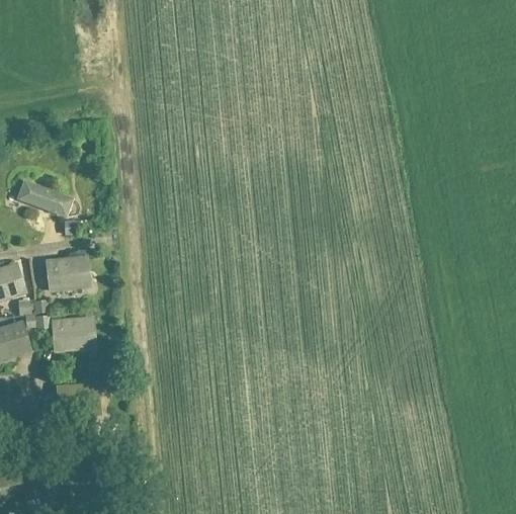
[(22,180),(16,198),(64,216),(71,197),(22,180)]
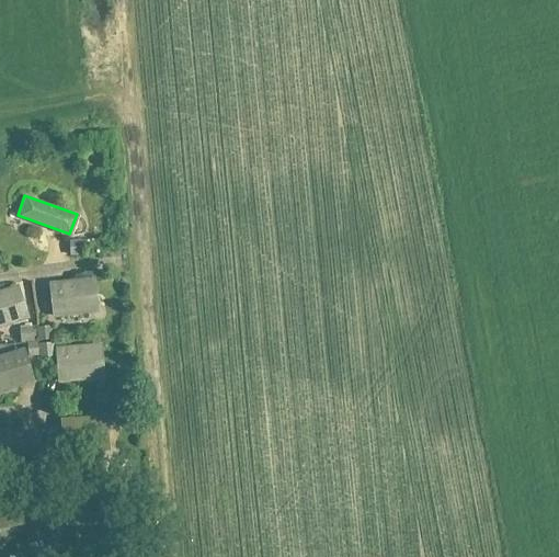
[(83,277),(49,282),(54,314),(87,309),(83,277)]
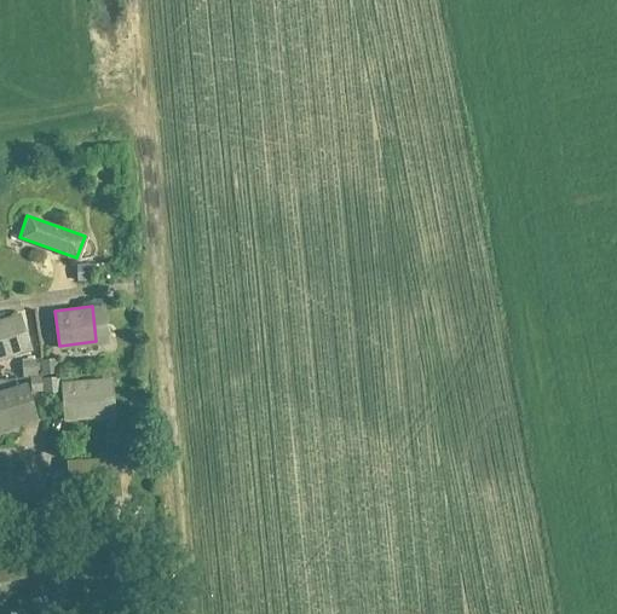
[(16,314),(0,318),(0,355),(26,348),(16,314)]
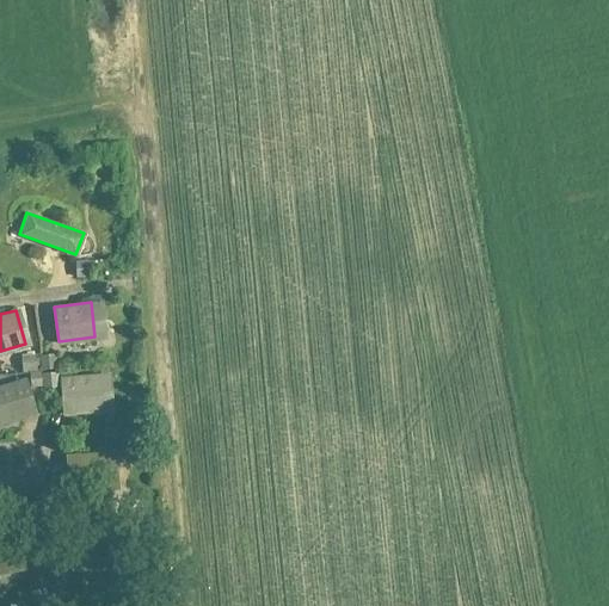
[(100,409),(98,375),(61,377),(63,412),(100,409)]
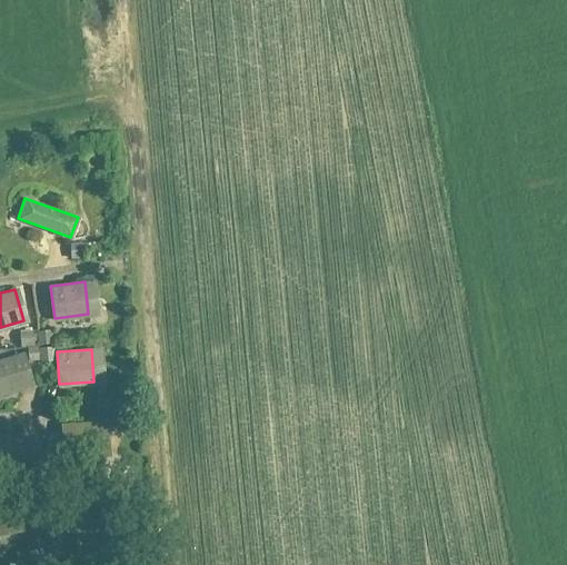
[(0,393),(30,385),(20,354),(0,358),(0,393)]
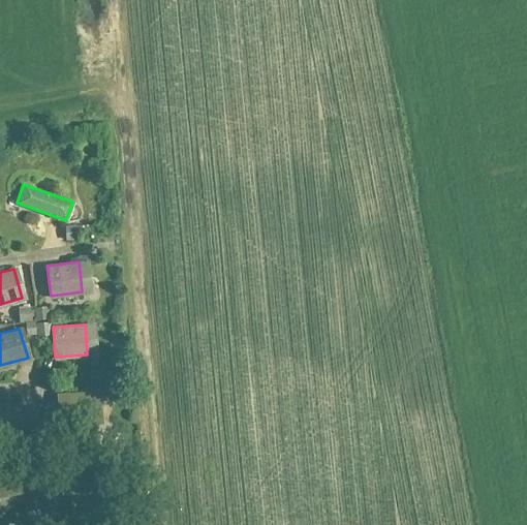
[(92,422),(89,392),(58,395),(60,424),(92,422)]
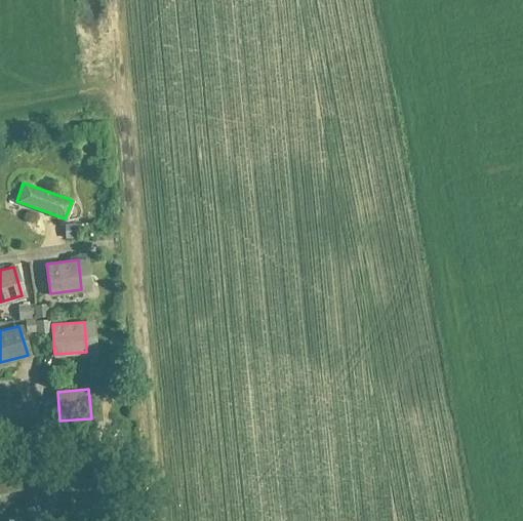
[(0,432),(29,426),(22,396),(0,401),(0,432)]
